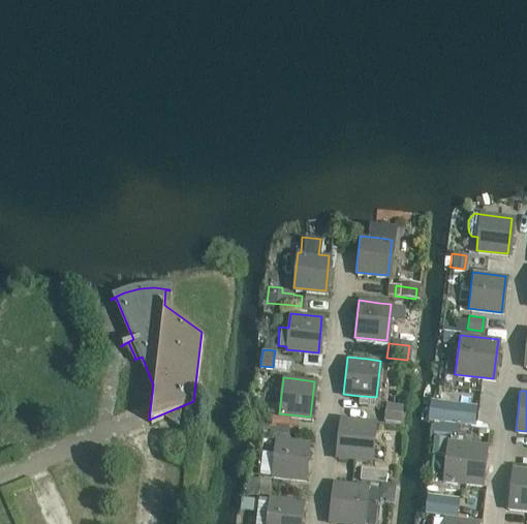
[(360,396),(359,403),(375,405),(376,397),(364,396),(360,396)]
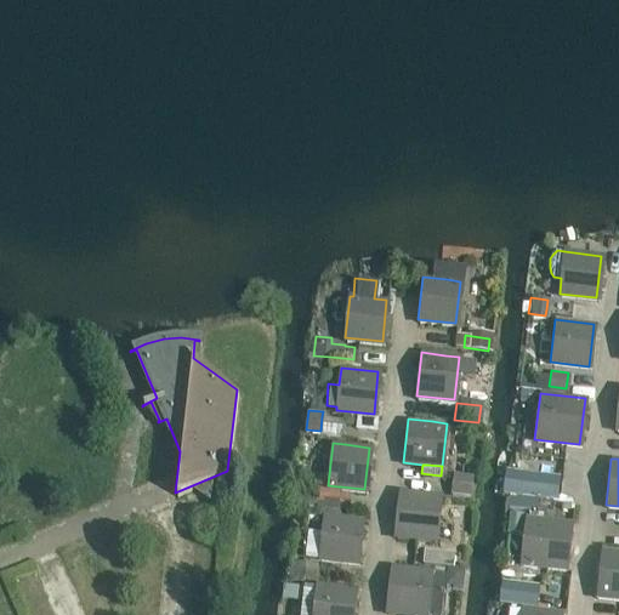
[(505,468),(501,493),(507,493),(526,495),(529,471),(505,468)]
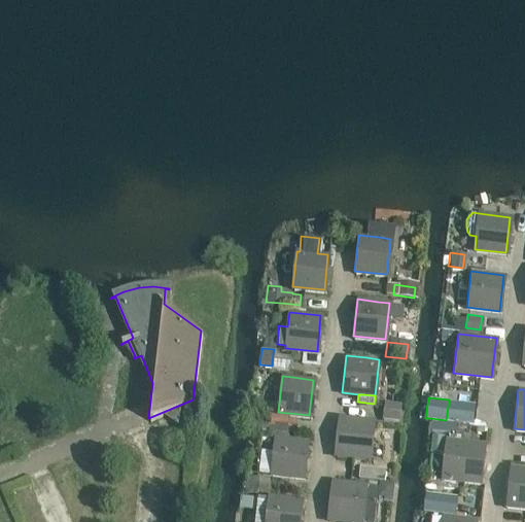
[(383,406),(381,417),(395,419),(397,407),(383,406)]
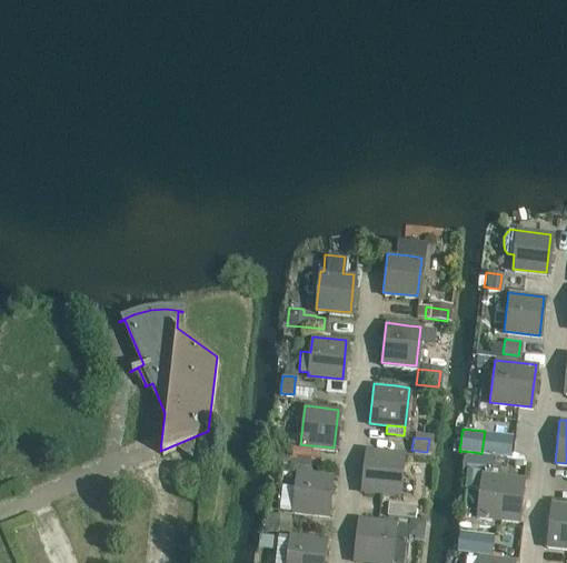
[(287,459),(286,461),(308,463),(310,445),(300,444),(288,443),(288,450),(287,451),(287,454),(287,459)]
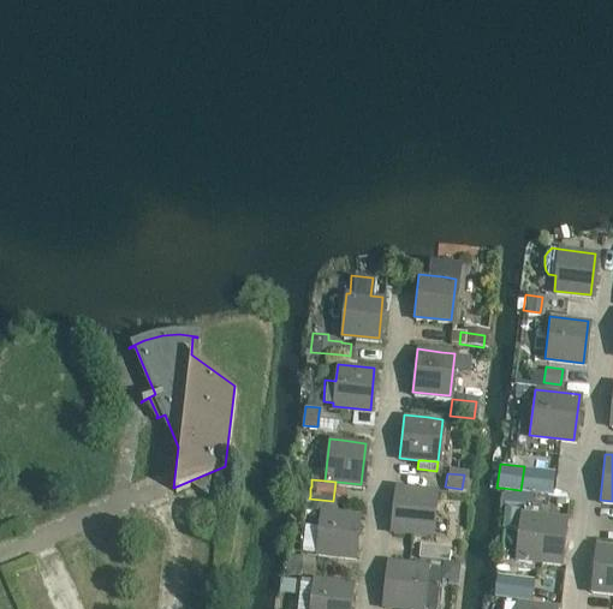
[(296,485),(295,495),(310,496),(310,491),(310,488),(311,487),(296,485)]
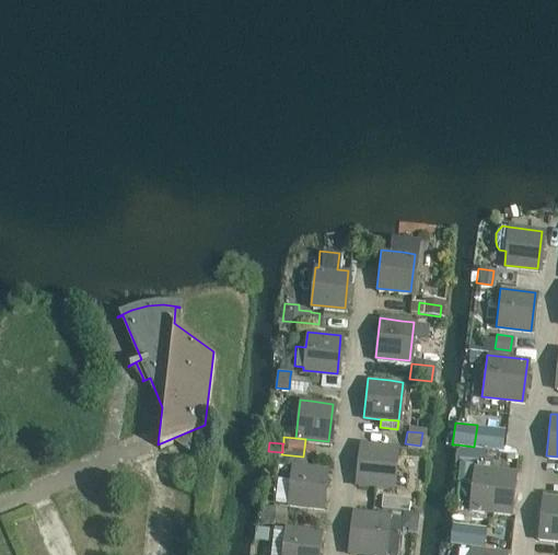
[(361,443),(357,482),(378,484),(391,485),(395,447),(383,446),(361,443)]
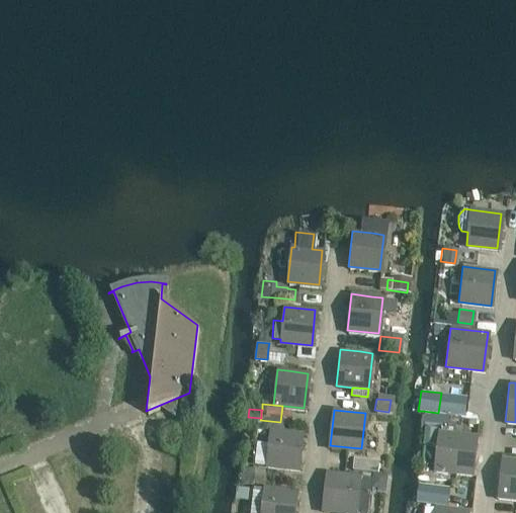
[(438,413),(423,411),(422,420),(445,423),(446,414),(438,413)]
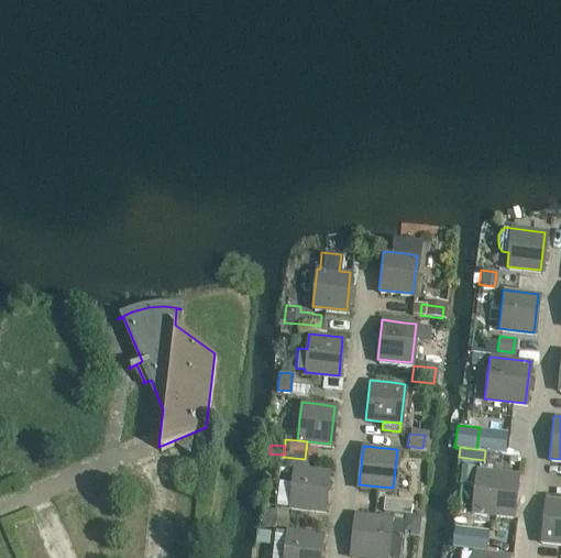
[(294,468),(289,505),(301,507),(323,510),(327,471),(305,469),(294,468)]
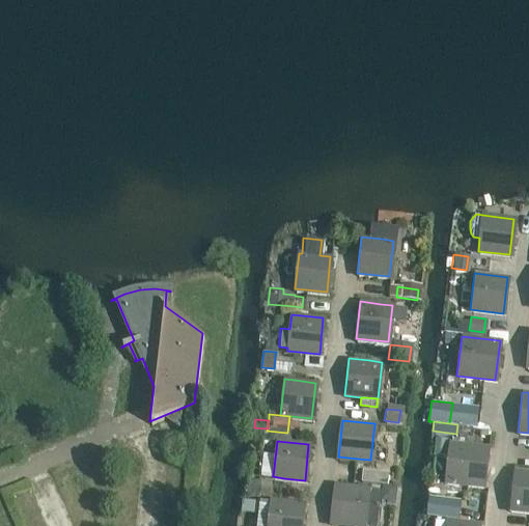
[(449,442),(445,481),(482,486),(488,446),(449,442)]
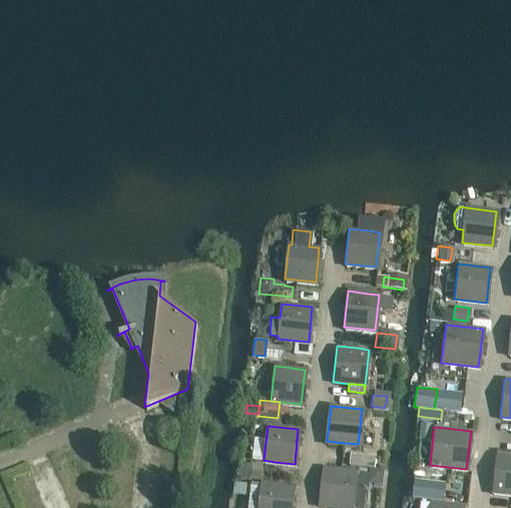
[(360,459),(360,466),(367,466),(372,467),(373,455),(365,454),(360,459)]
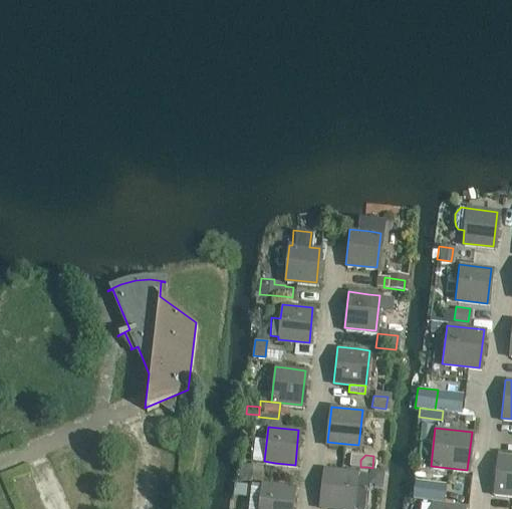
[(511,456),(497,455),(492,493),(511,494),(511,456)]
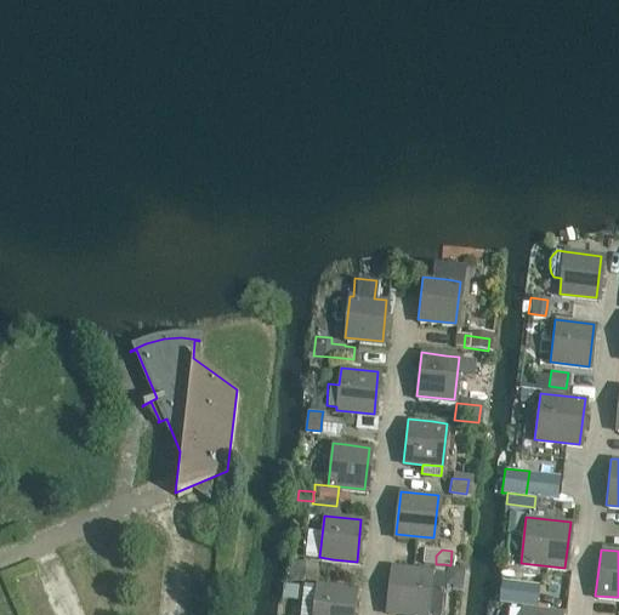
[(444,564),(442,582),(460,585),(463,567),(450,565),(444,564)]
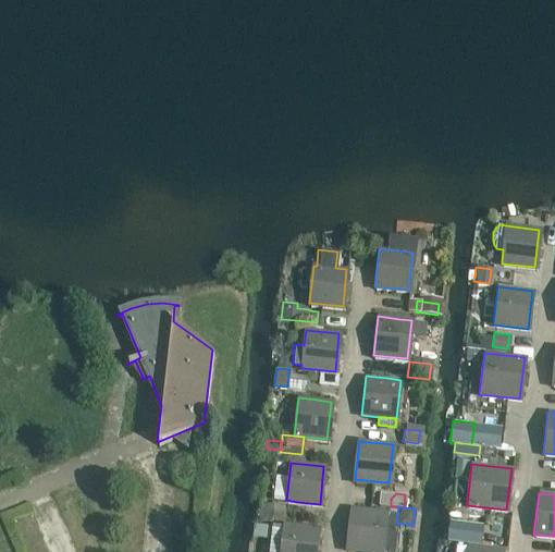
[(261,507),(260,517),(273,518),(274,510),(261,507)]
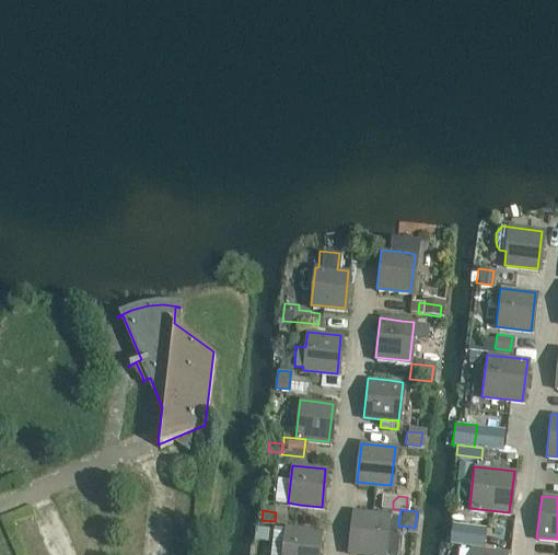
[(353,511),(349,551),(371,553),(384,554),(395,554),(398,517),(387,516),(387,515),(375,513),(353,511)]
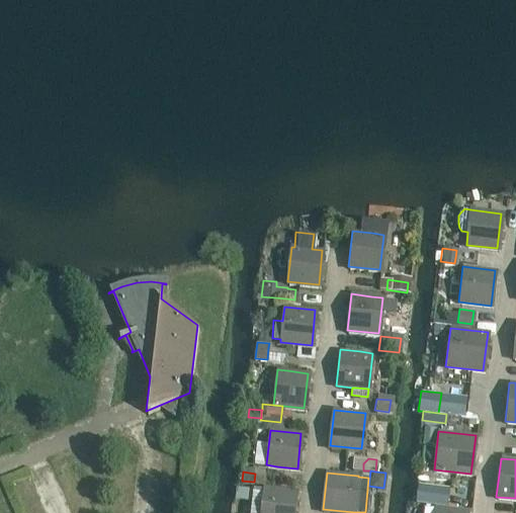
[(416,487),(414,501),(429,503),(431,489),(416,487)]
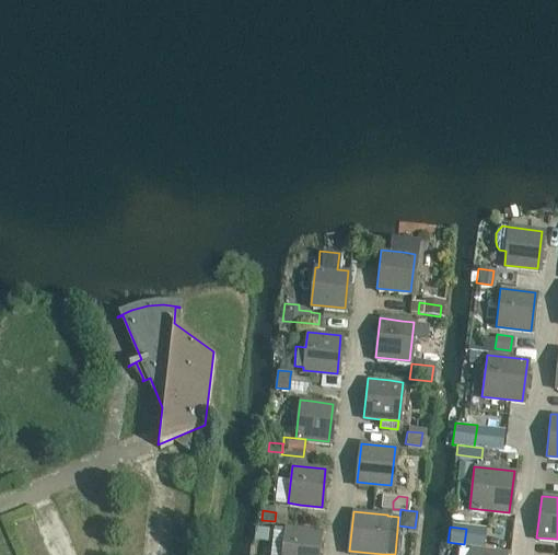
[(286,528),(281,554),(315,554),(318,531),(297,529),(286,528)]
